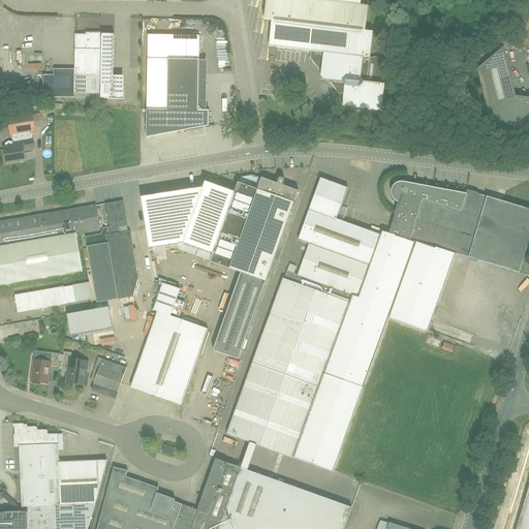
[(266,0),(263,21),(272,22),(269,48),(311,53),(310,59),(339,95),(343,96),(342,107),(342,109),(381,113),(384,86),(380,85),(380,82),(384,81),(379,57),(370,59),(373,33),(365,32),(368,6),(361,6),(361,0),(266,0)]
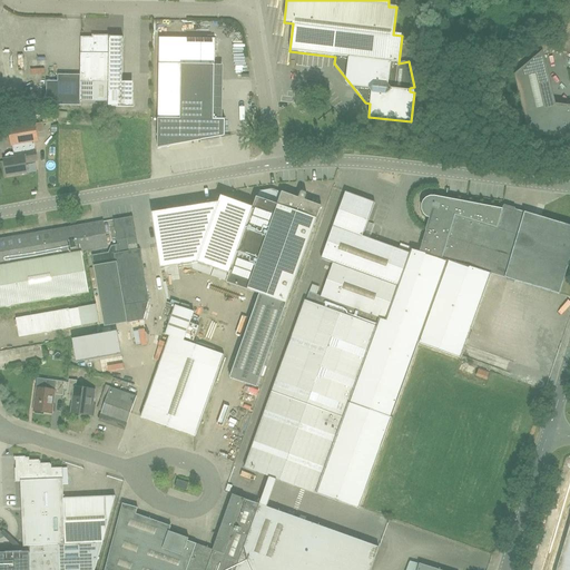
[(0,94),(13,96),(35,92),(23,29),(2,32),(0,21),(0,94)]
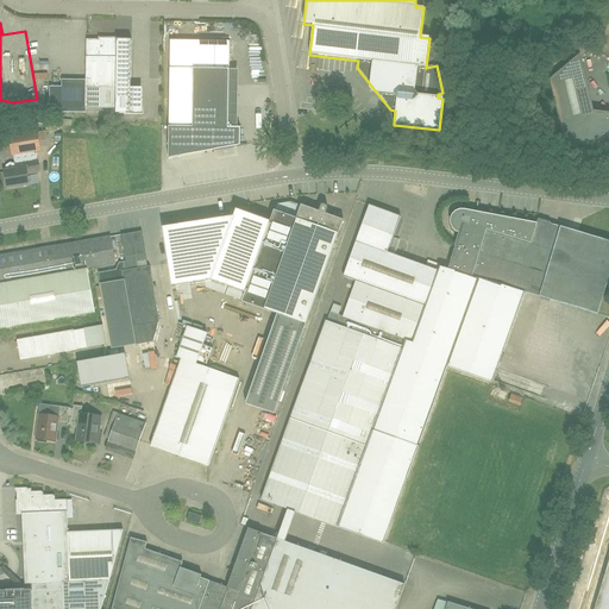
[(130,114),(131,41),(87,41),(86,88),(49,87),(49,112),(86,112),(86,108),(115,110),(115,114),(130,114)]
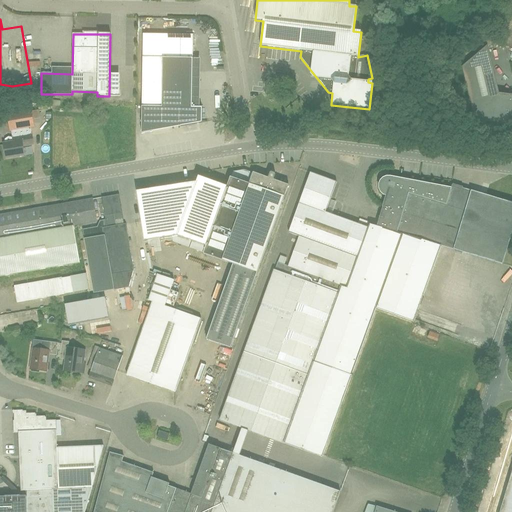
[(202,108),(192,108),(193,35),(143,35),(142,107),(141,107),(141,134),(152,132),(152,130),(181,125),(181,127),(202,123),(202,108)]
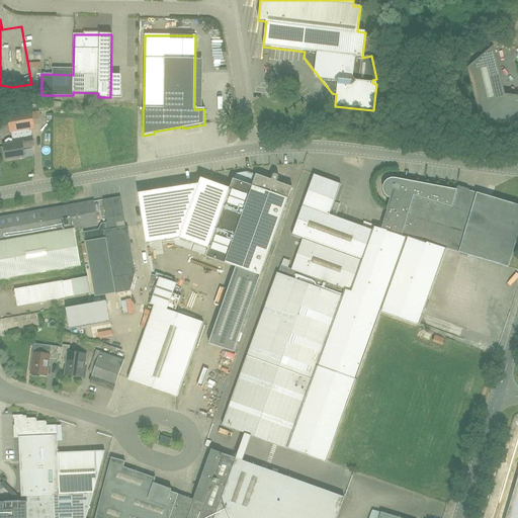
[(517,96),(505,95),(493,47),(466,69),(480,122),(517,126),(517,96)]
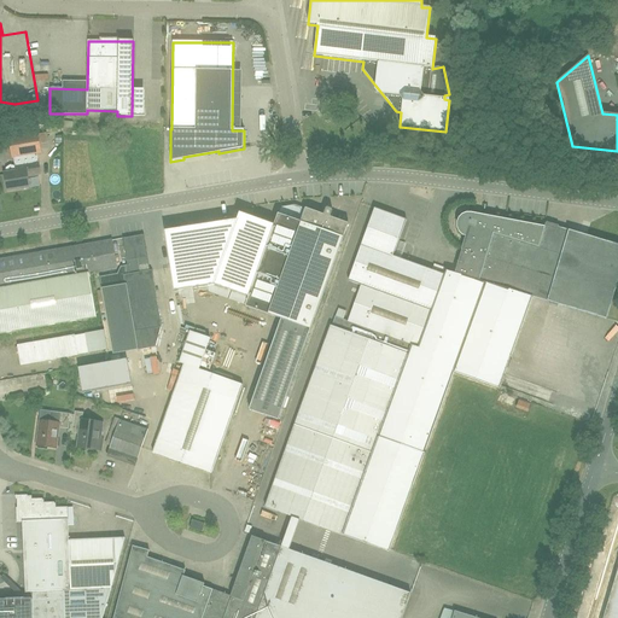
[(12,158),(41,153),(40,145),(47,144),(46,134),(38,135),(38,134),(9,138),(12,158)]
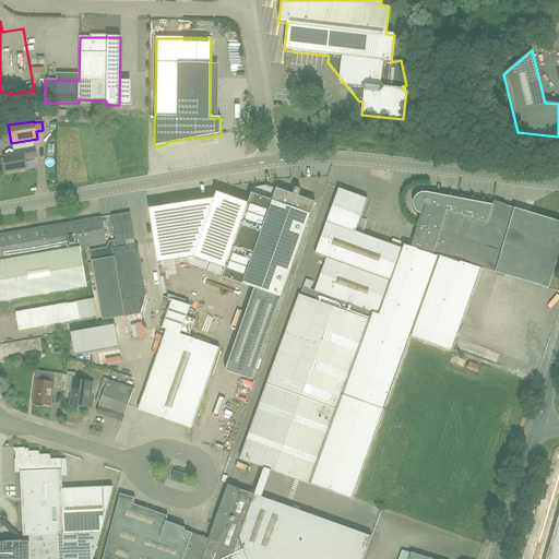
[(34,149),(13,152),(12,150),(9,150),(6,152),(4,155),(7,157),(4,158),(7,173),(26,169),(25,161),(36,159),(34,149)]
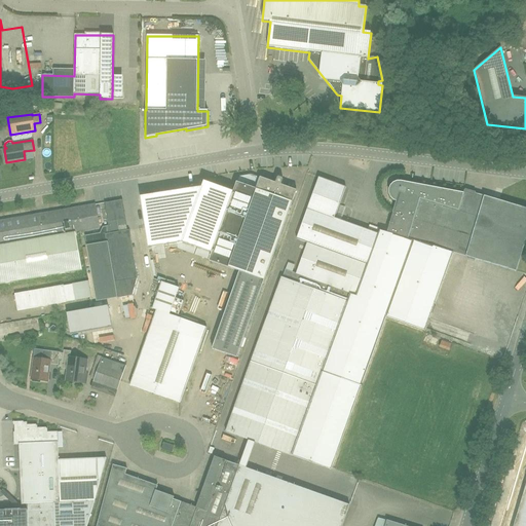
[(262,180),(263,180),(251,175),(238,177),(233,192),(203,181),(201,188),(140,197),(148,249),(182,243),(211,254),(209,261),(239,272),(212,349),(236,358),(297,191),(294,191),(282,186),(283,181),(283,179),(279,178),(277,179),(275,184),(262,180)]
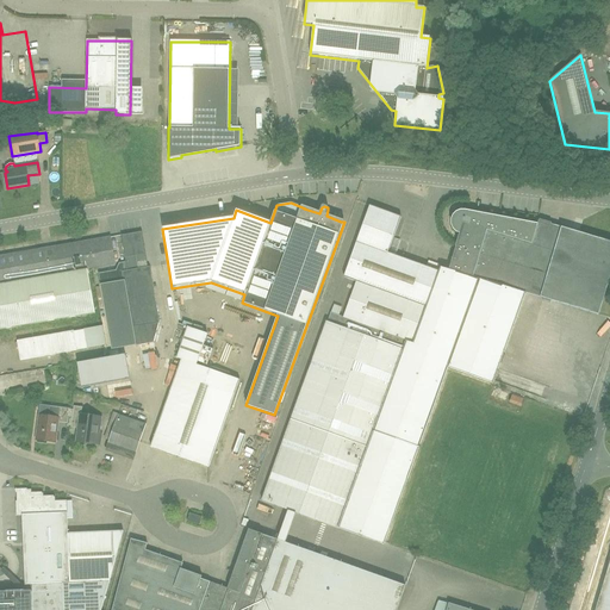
[(355,282),(343,317),(330,312),(327,323),(325,323),(261,502),(290,512),(284,530),(279,541),(287,545),(292,533),(298,515),(336,529),(337,528),(384,545),(447,367),(492,384),(523,296),(524,293),(449,271),(441,267),(440,272),(388,254),(402,218),(400,217),(369,206),(343,279),(355,282)]
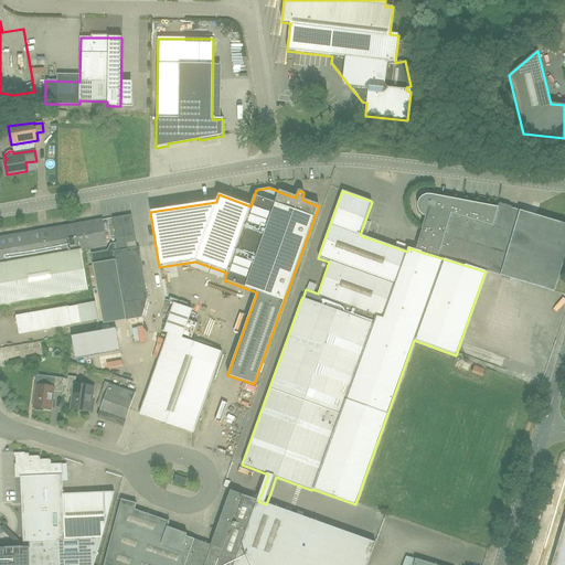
[(424,228),(423,228),(416,251),(486,272),(554,291),(564,255),(564,224),(499,205),(498,210),(444,199),(443,200),(438,199),(430,195),(426,195),(422,196),(419,200),(417,204),(417,209),(419,212),(423,215),(427,217),(424,228)]
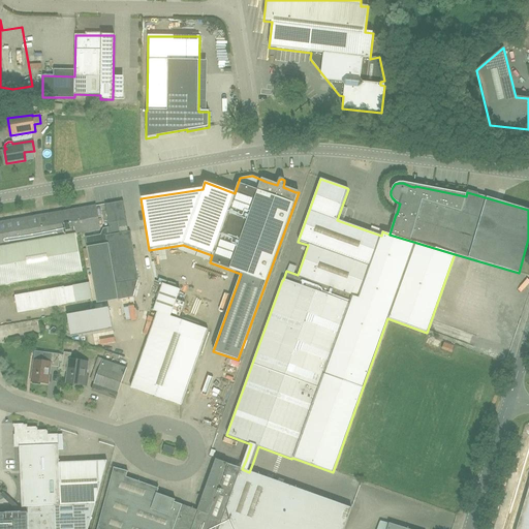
[(130,231),(127,232),(123,201),(104,205),(107,227),(103,228),(100,236),(85,238),(96,304),(133,298),(137,280),(130,231)]
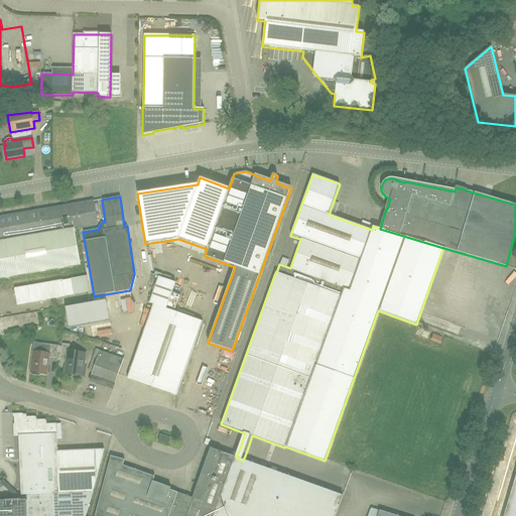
[(0,217),(0,278),(81,265),(75,229),(97,226),(93,202),(0,217)]
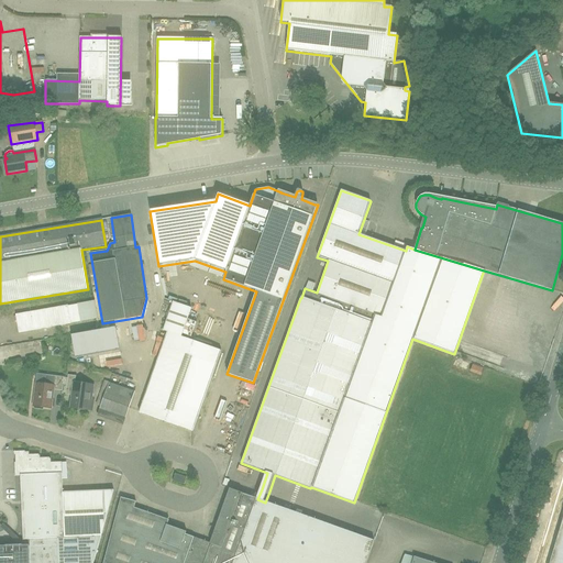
[(221,351),(181,337),(191,309),(173,302),(163,331),(167,332),(139,412),(192,431),(221,351)]
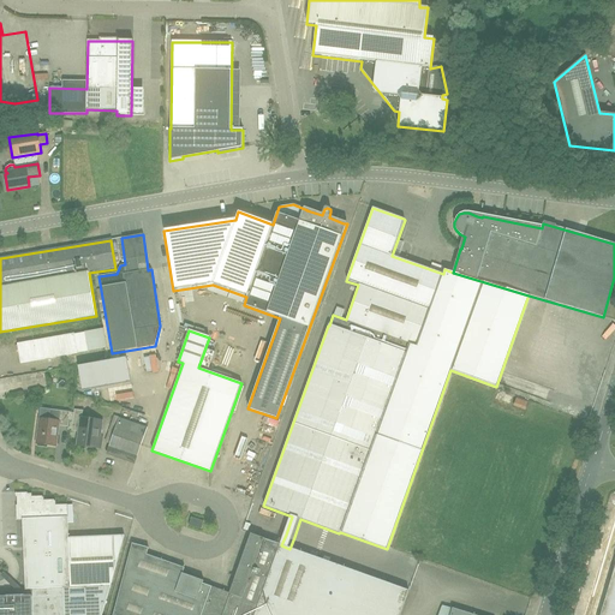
[(21,363),(77,353),(73,334),(17,344),(21,363)]
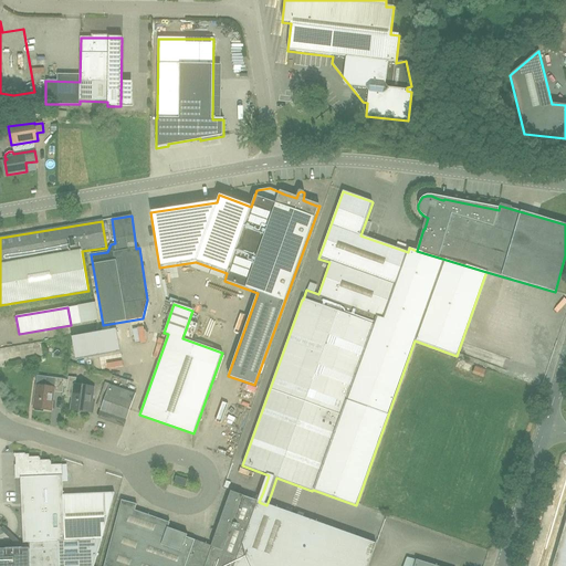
[(206,341),(215,344),(219,332),(210,328),(206,341)]
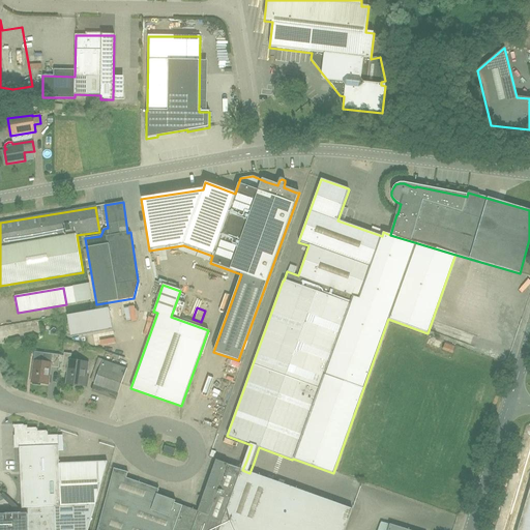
[(70,337),(113,330),(109,308),(67,316),(70,337)]
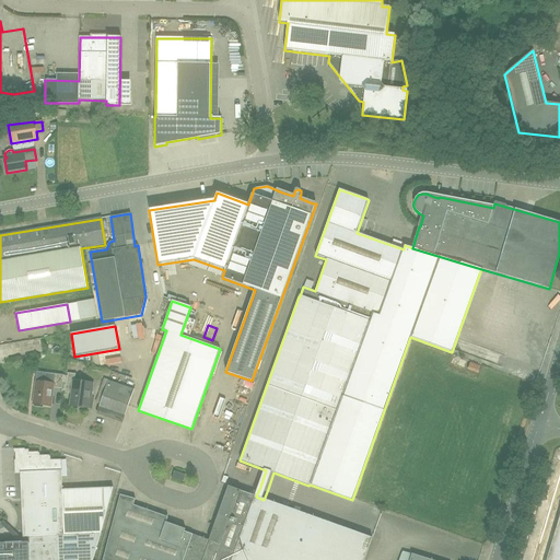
[(34,335),(0,338),(0,351),(36,348),(34,335)]
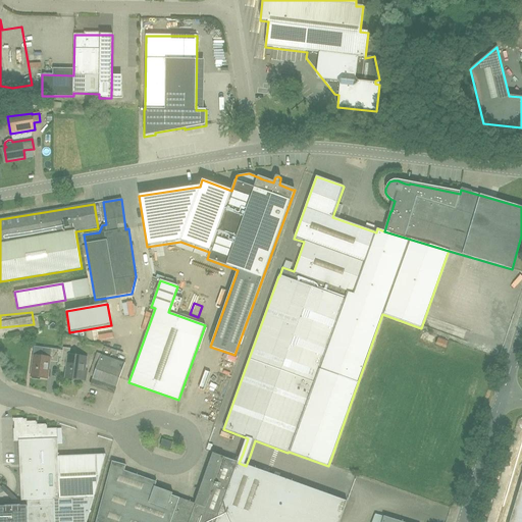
[(414,338),(423,342),(427,330),(418,327),(414,338)]
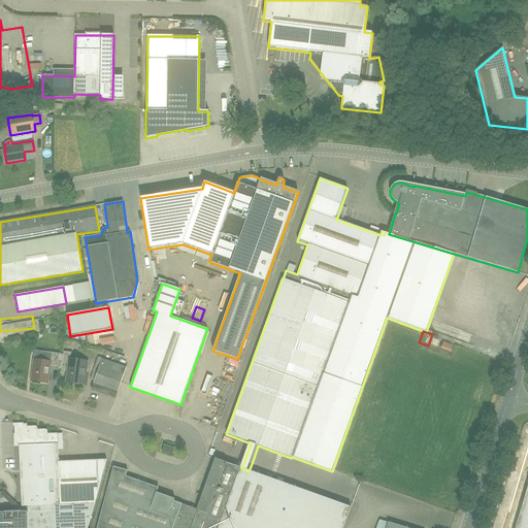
[(444,347),(447,339),(438,338),(437,344),(444,347)]
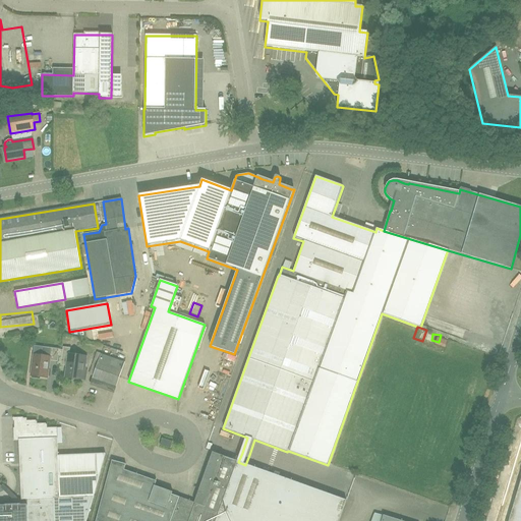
[(33,355),(31,377),(47,379),(50,360),(58,361),(59,349),(46,348),(45,356),(33,355)]
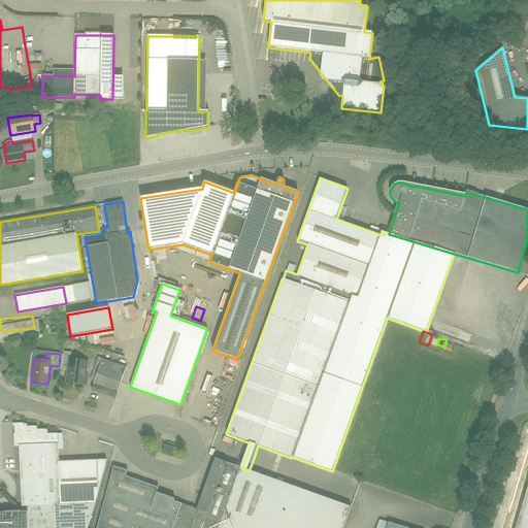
[(68,371),(66,383),(87,386),(88,377),(83,376),(84,371),(86,371),(87,362),(70,360),(71,354),(64,353),(62,370),(68,371)]
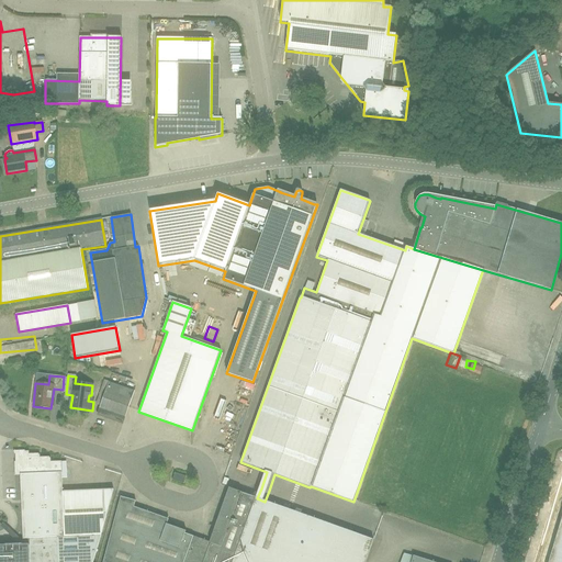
[(134,392),(114,385),(115,381),(110,380),(104,381),(96,405),(101,406),(98,415),(123,424),(134,392)]
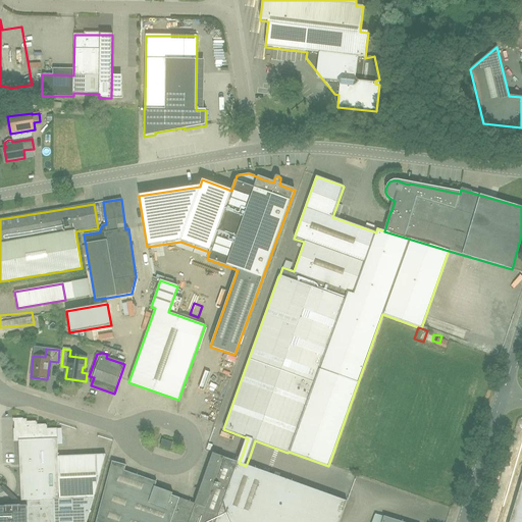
[(0,521),(86,521),(94,497),(105,455),(58,457),(57,444),(57,439),(58,439),(57,428),(56,429),(47,429),(47,425),(38,426),(38,422),(27,423),(27,419),(14,420),(14,437),(14,441),(18,441),(20,501),(21,501),(20,502),(13,494),(10,498),(17,505),(16,506),(5,506),(0,506),(0,521)]
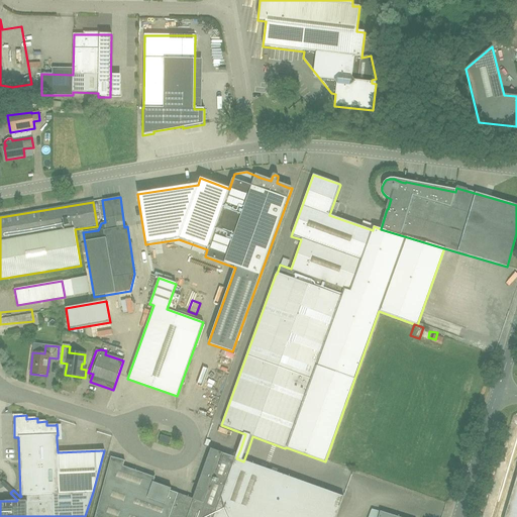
[(169,445),(172,438),(161,435),(159,442),(169,445)]
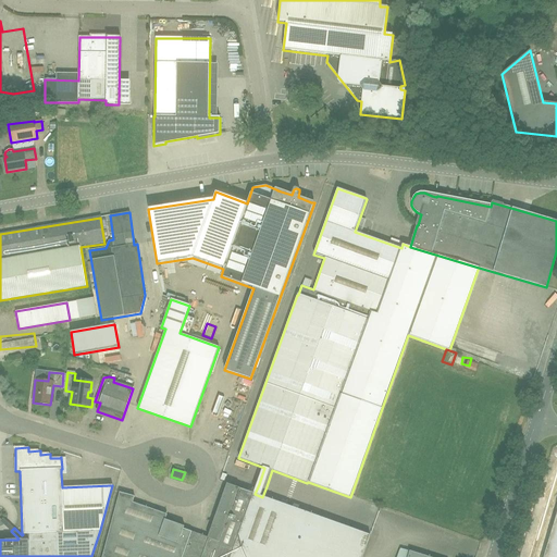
[(361,556),(370,535),(262,497),(255,494),(230,485),(209,539),(183,529),(184,525),(164,519),(166,515),(132,502),(134,496),(120,492),(101,556),(361,556)]
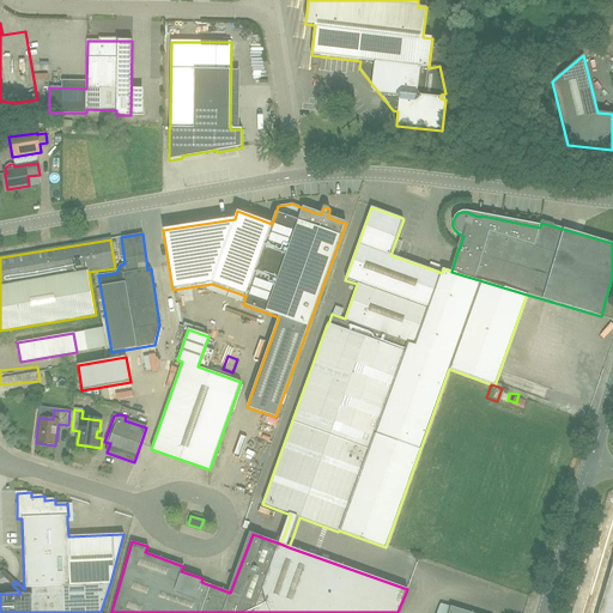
[(612,612),(612,564),(598,612),(612,612)]
